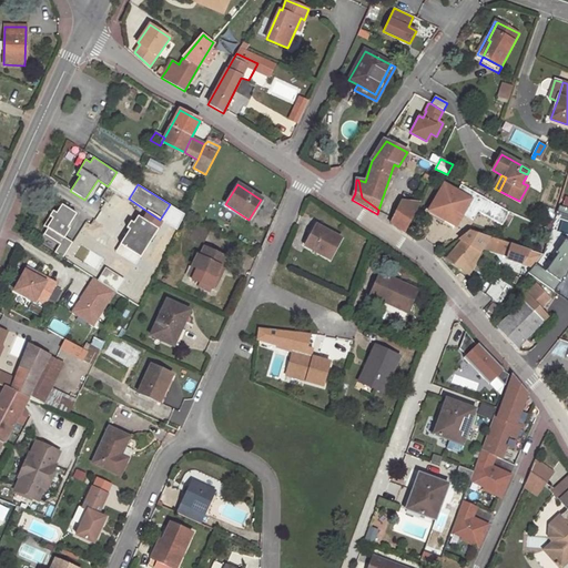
[(460,185),(458,190),(457,193),(444,185),(428,211),(455,225),(463,214),(473,220),(478,212),(501,225),(509,213),(460,185)]
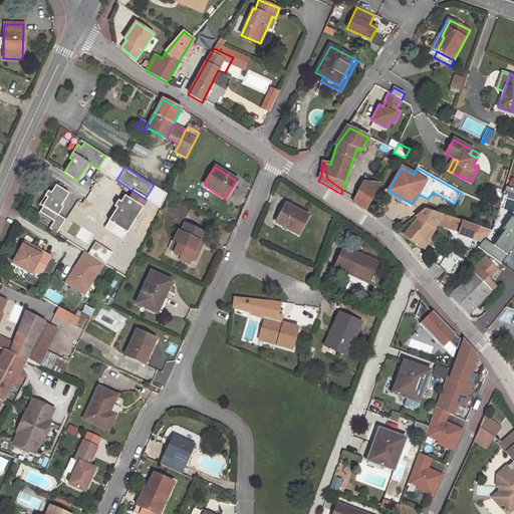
[(364,182),(355,199),(368,207),(378,187),(364,182)]
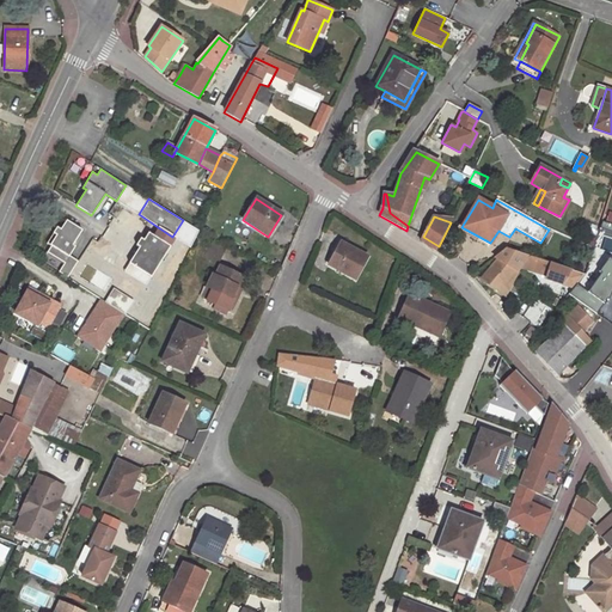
[(67,280),(78,263),(69,257),(75,249),(73,246),(83,232),(67,221),(61,231),(56,228),(47,245),(50,248),(41,263),(67,280)]
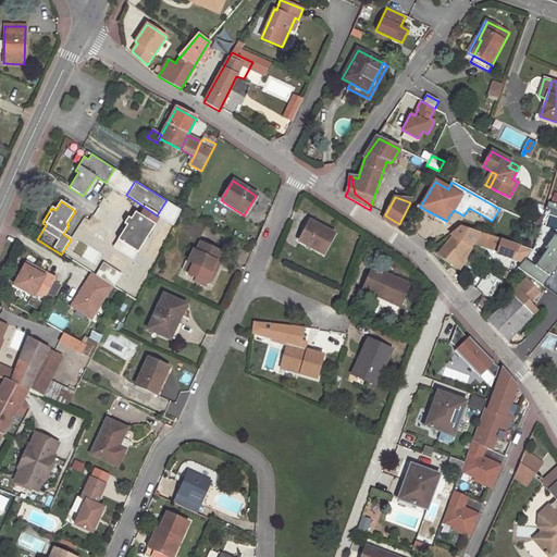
[(144,207),(139,214),(156,224),(160,217),(157,215),(144,207)]
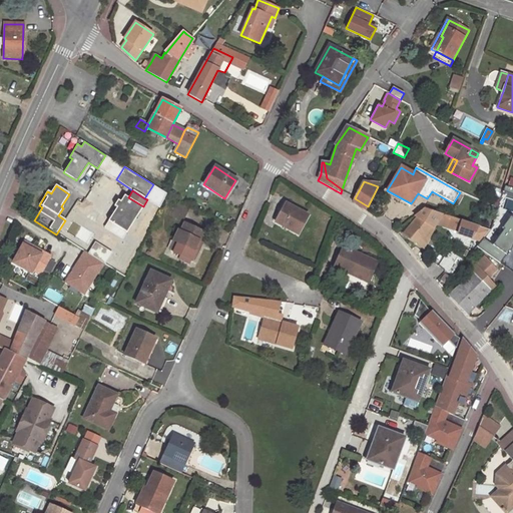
[(116,207),(108,221),(126,232),(143,206),(128,197),(124,195),(120,201),(116,207)]
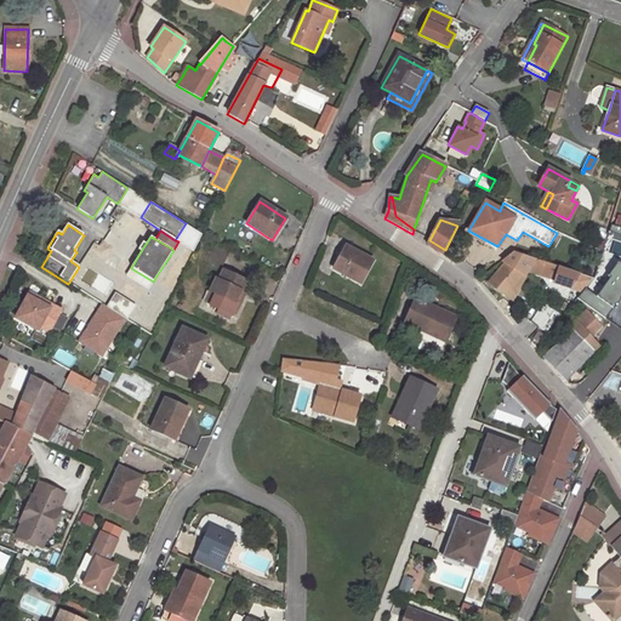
[(228,251),(215,245),(209,258),(221,265),(228,251)]
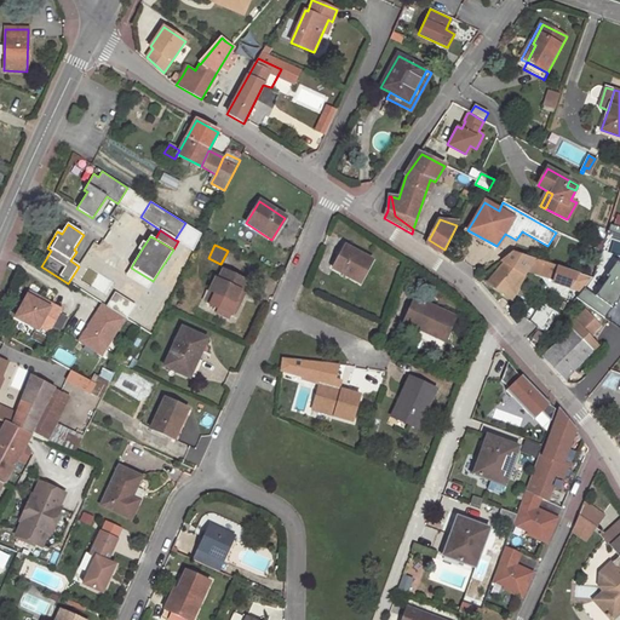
[(372,260),(345,246),(333,269),(360,285),(372,260)]
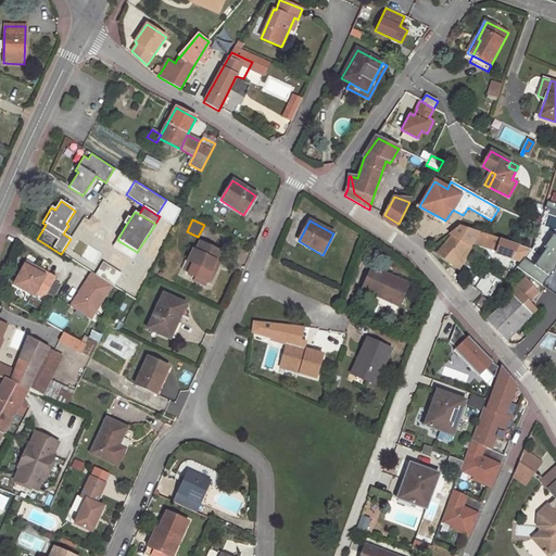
[(497,250),(500,240),(458,227),(450,234),(452,236),(437,254),(453,264),(455,262),(462,254),(465,256),(474,242),(497,250)]
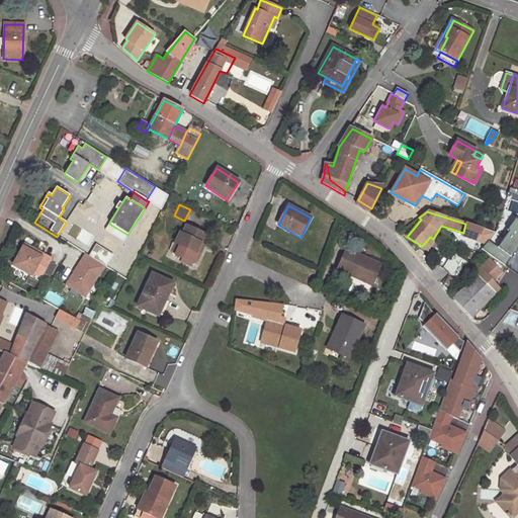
[(127,235),(109,224),(105,230),(124,242),(127,235)]
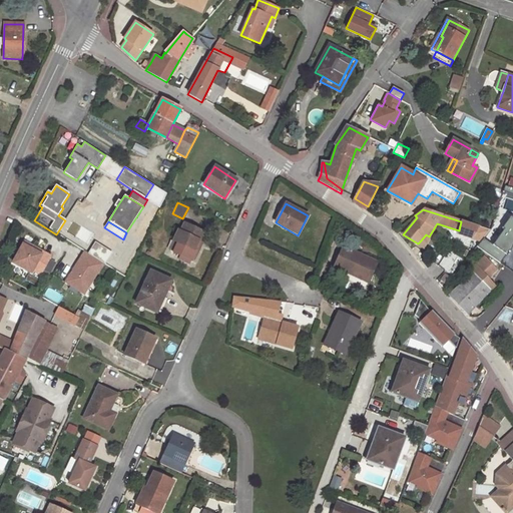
[(490,230),(491,230),(461,221),(459,230),(458,233),(471,237),(480,243),(490,230)]
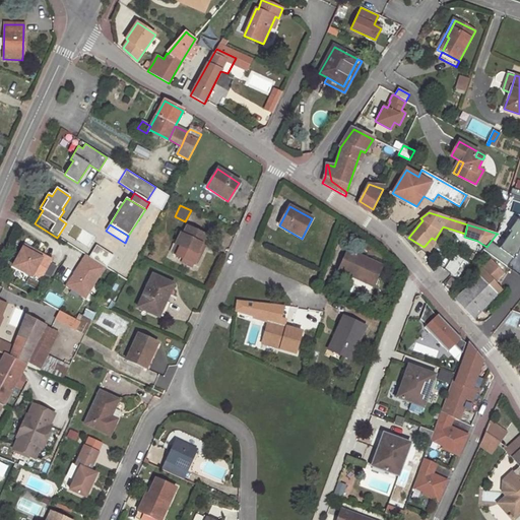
[(183,260),(193,265),(198,256),(196,254),(200,245),(202,246),(207,237),(187,226),(183,235),(181,234),(176,244),(179,246),(175,256),(183,260)]
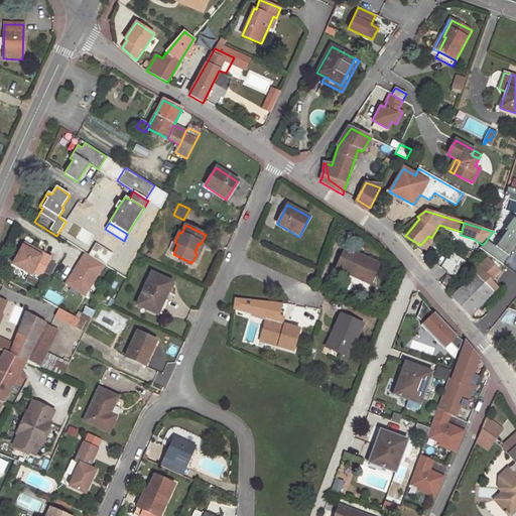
[(428,236),(422,243),(425,246),(431,238),(428,236)]
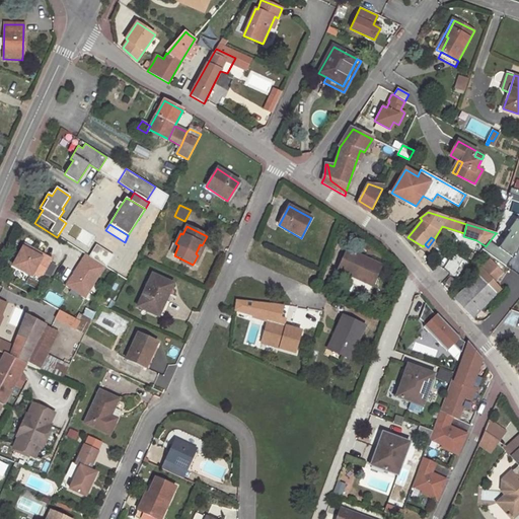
[(168,252),(174,255),(178,245),(175,243),(173,242),(168,252)]
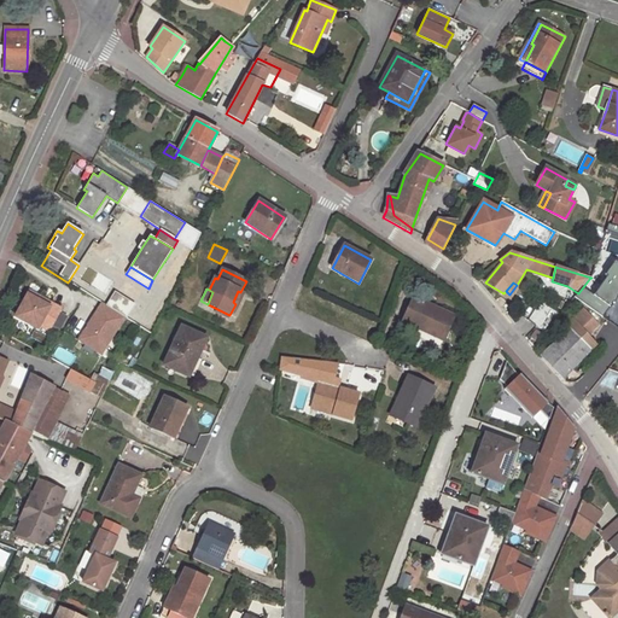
[(50,308),(51,305),(29,293),(28,297),(50,308)]
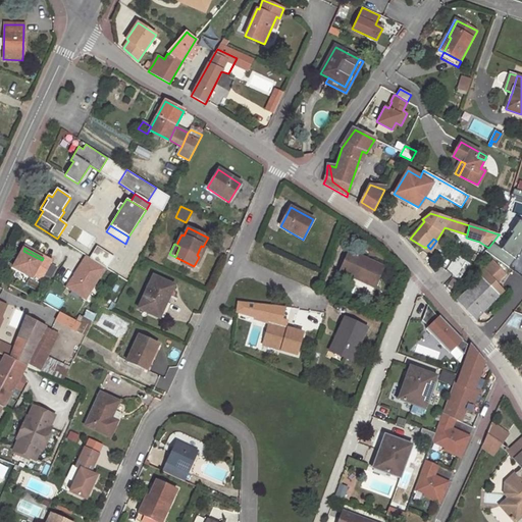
[(42,260),(23,251),(13,269),(32,279),(33,276),(41,281),(51,262),(43,258),(42,260)]
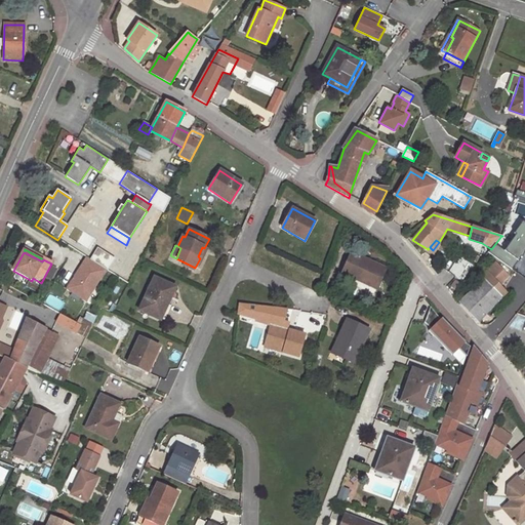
[(386,269),(352,253),(341,273),(358,281),(360,277),(377,285),(386,269)]
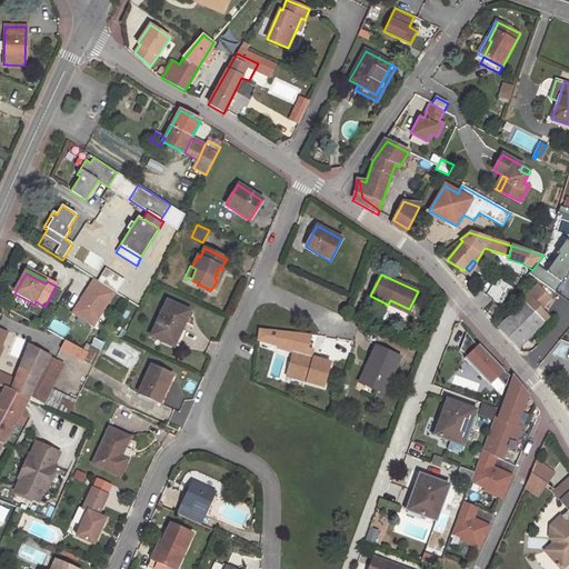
[(115,292),(93,280),(72,313),(93,327),(115,292)]
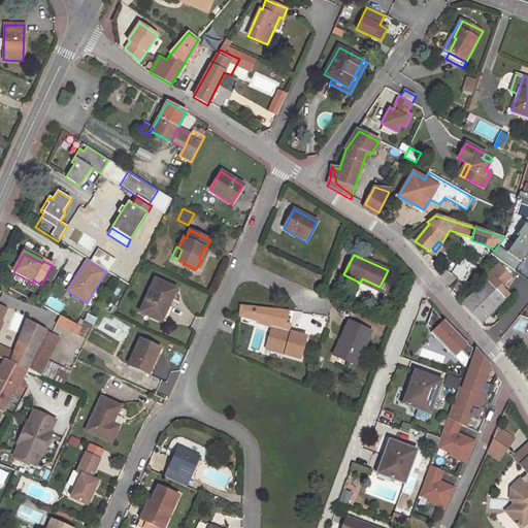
[(194,273),(196,269),(186,264),(184,267),(194,273)]
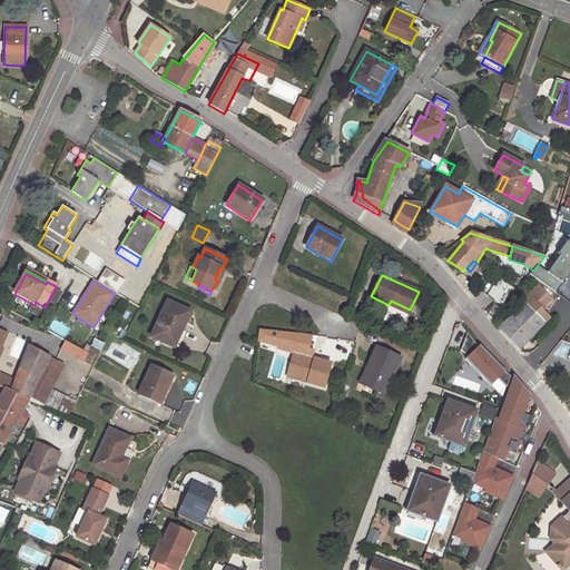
[(526,303),(500,328),(519,350),(550,318),(542,311),(552,301),(538,286),(522,301),(526,303)]
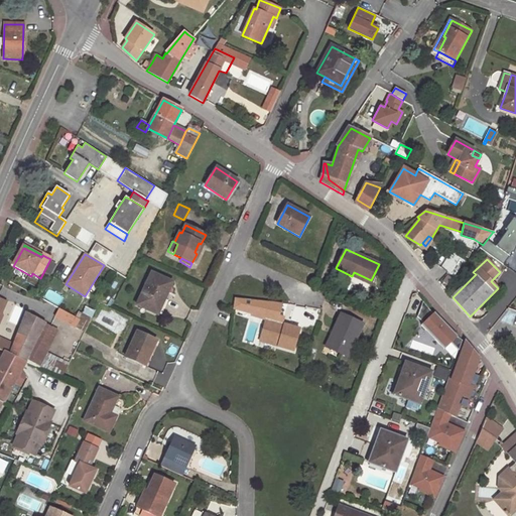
[(457,273),(450,269),(440,280),(447,285),(457,273)]
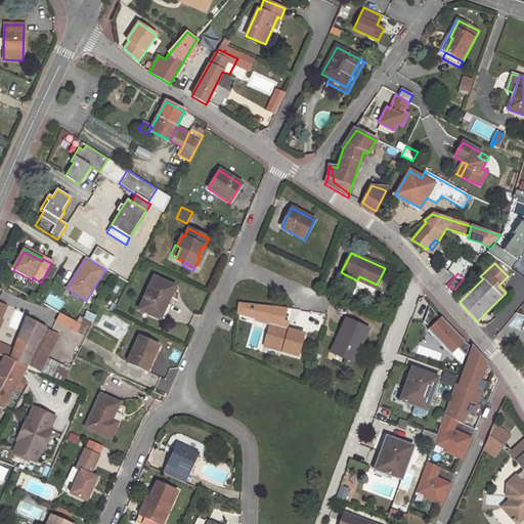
[(175,287),(155,277),(138,309),(160,319),(175,287)]
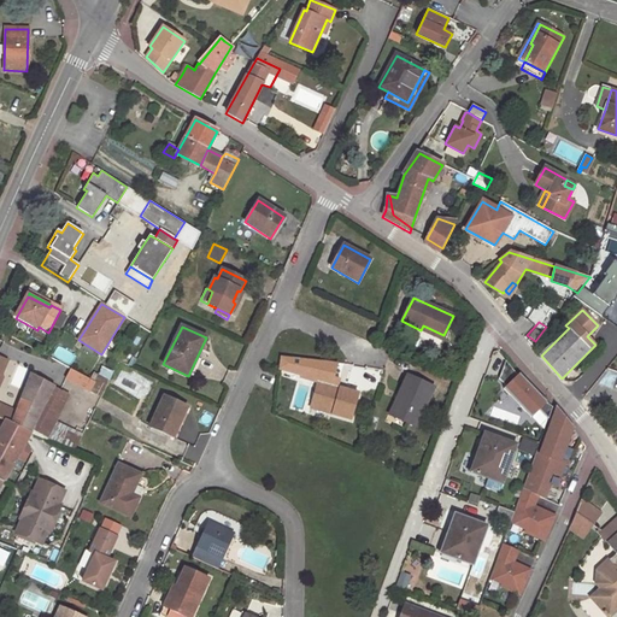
[(56,362),(29,347),(28,348),(16,341),(12,347),(68,377),(71,371),(56,363),(56,362)]
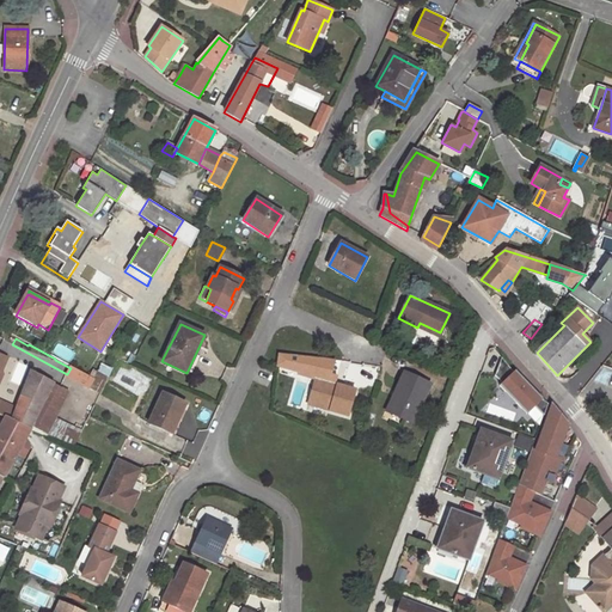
[(528,389),(502,359),(494,375),(501,384),(499,386),(527,415),(534,407),(544,417),(549,405),(528,389)]
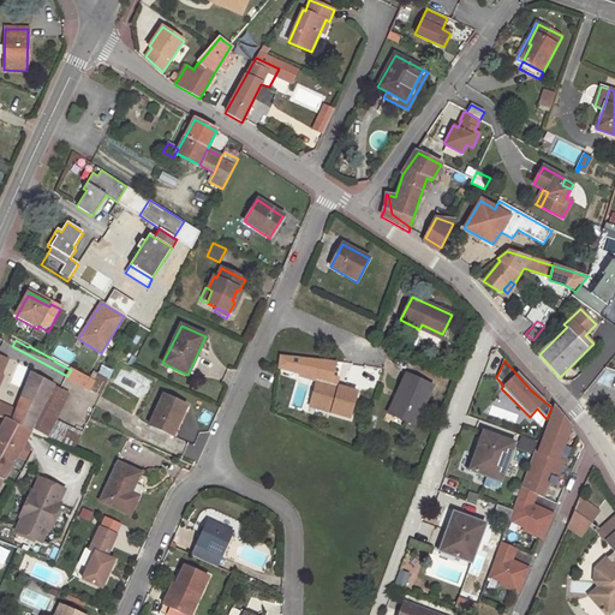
[(30,431),(53,387),(31,375),(27,386),(24,392),(21,400),(17,407),(17,410),(13,423),(30,431)]
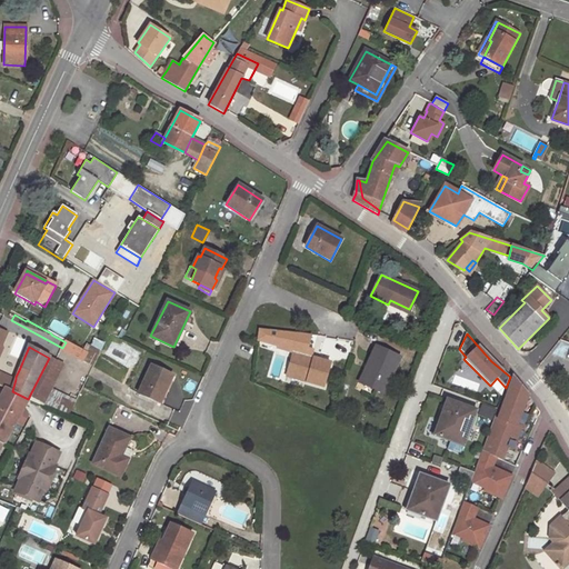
[(98,358),(100,351),(90,347),(88,352),(98,358)]
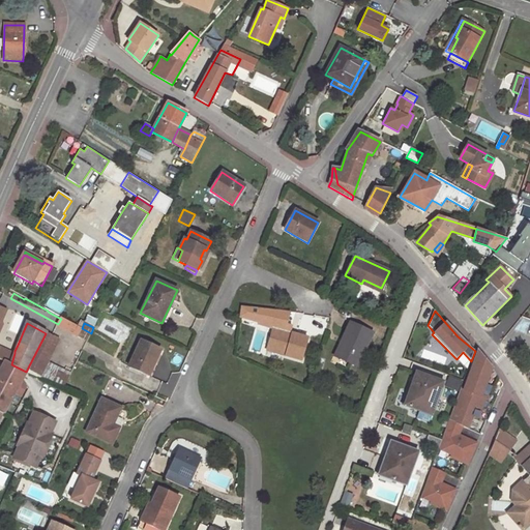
[(373,333),(350,323),(343,340),(346,341),(337,358),(357,366),(373,333)]
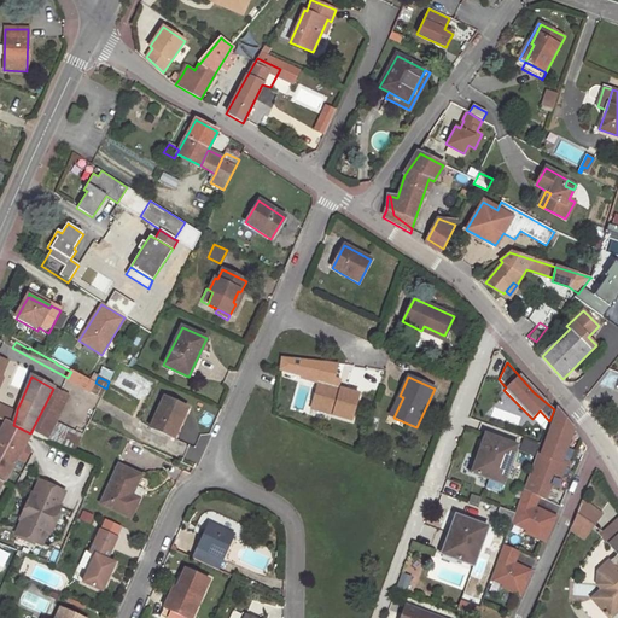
[(155,382),(149,378),(144,386),(151,389),(155,382)]
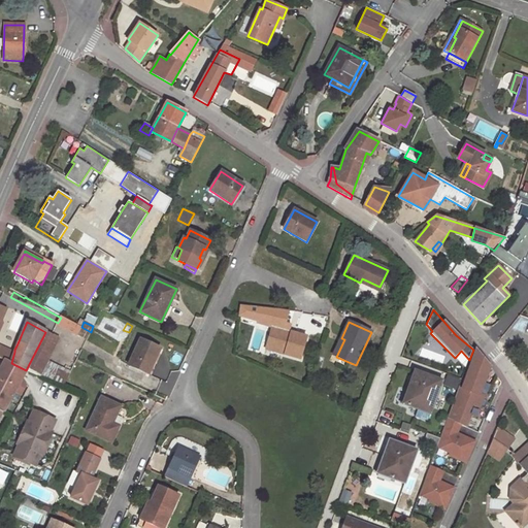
[(88,337),(91,332),(81,327),(78,333),(85,336),(88,337)]
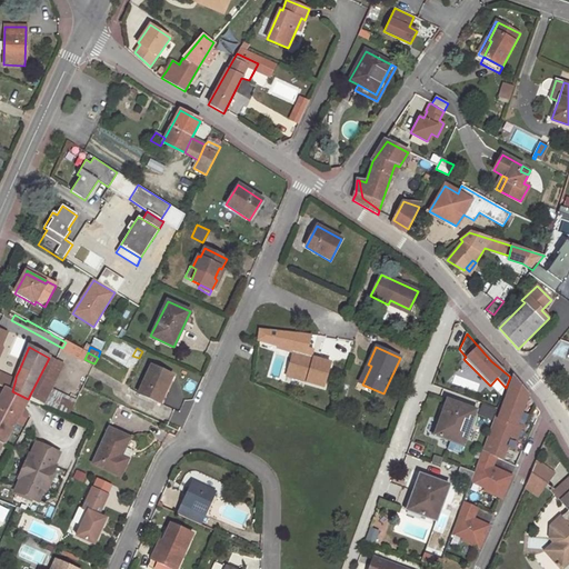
[(128,361),(115,353),(108,368),(120,375),(128,361)]
